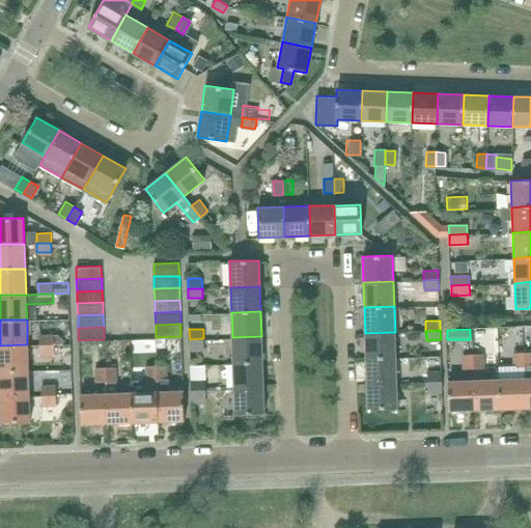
[(366,358),(395,357),(395,332),(365,333),(366,358)]
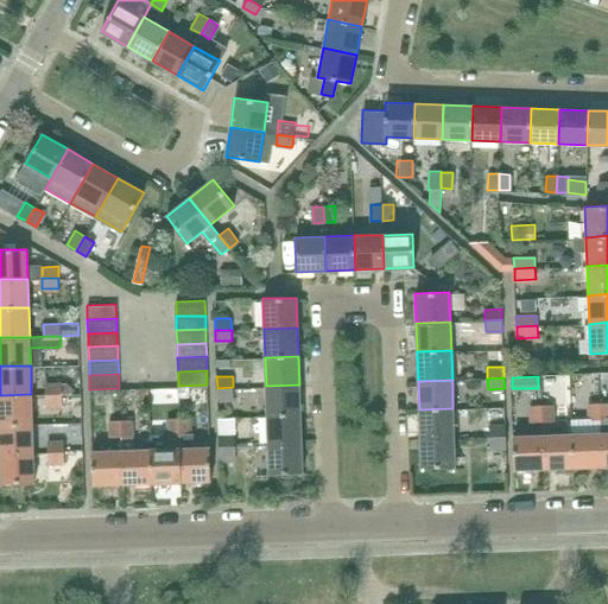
[(45,394),(62,393),(62,382),(45,382),(45,394)]
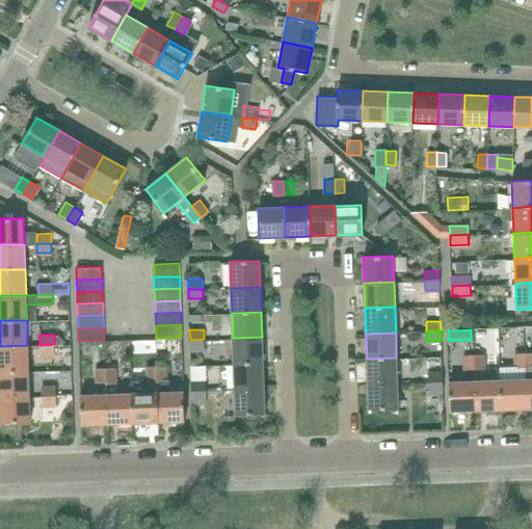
[(234,364),(263,363),(262,337),(233,338),(234,364)]
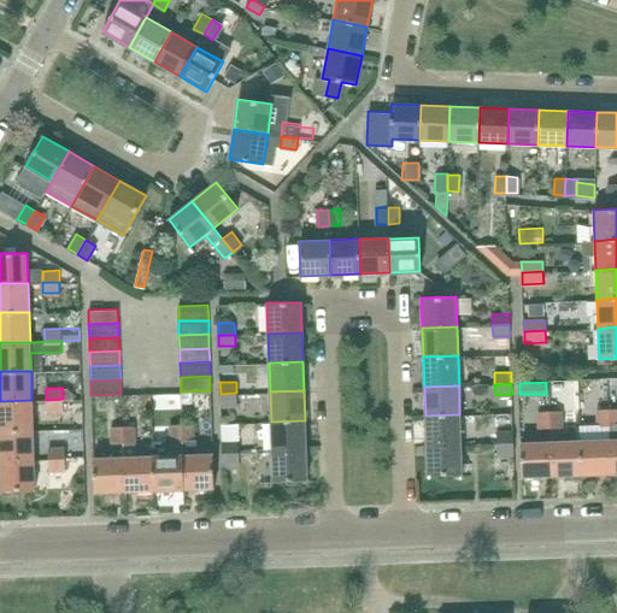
[(236,393),(221,394),(221,405),(238,404),(236,393)]
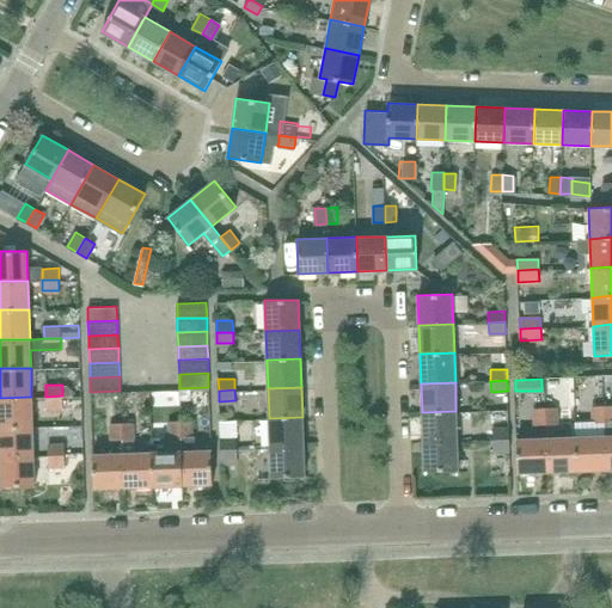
[(133,422),(130,422),(129,391),(120,391),(121,422),(122,438),(122,453),(123,487),(153,486),(152,453),(133,453),(133,422)]
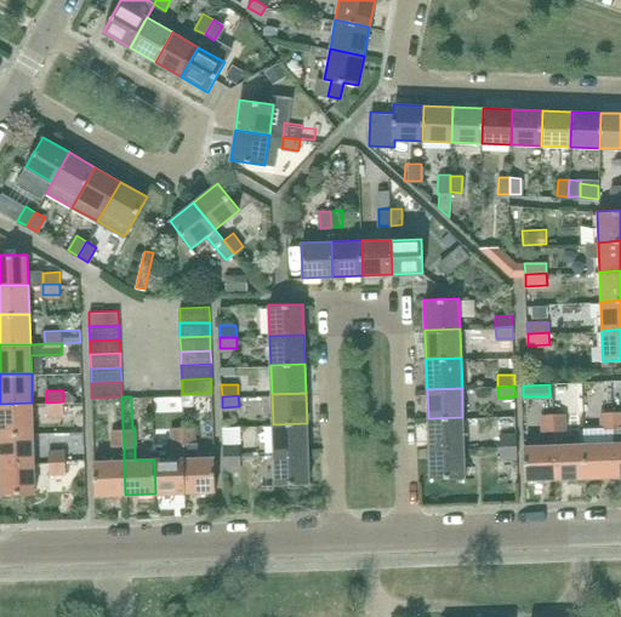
[(63,401),(46,403),(47,413),(64,413),(63,401)]
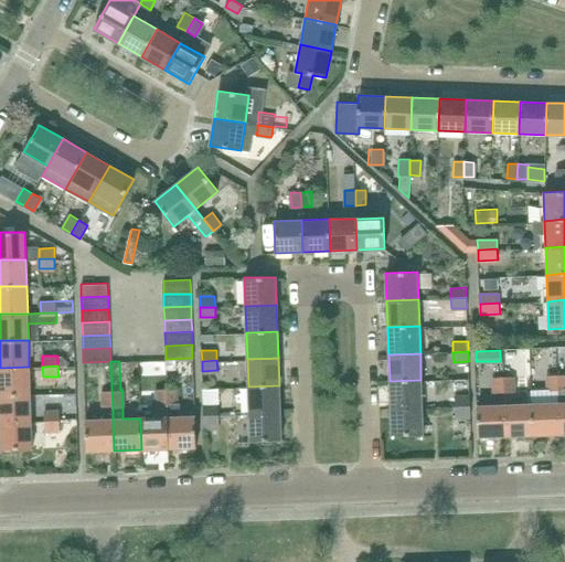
[(0,394),(30,394),(29,367),(0,368),(0,394)]
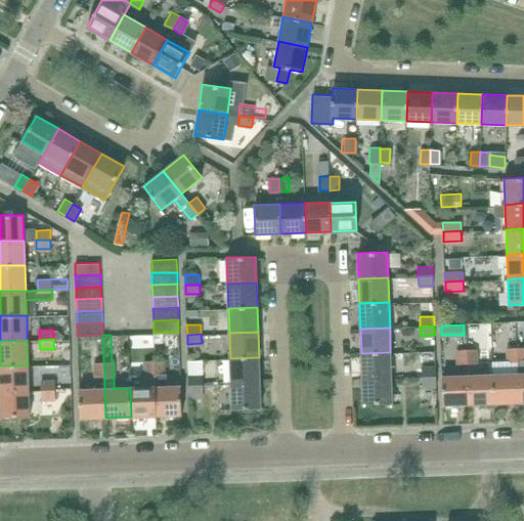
[(508,361),(518,361),(517,347),(508,347),(508,361)]
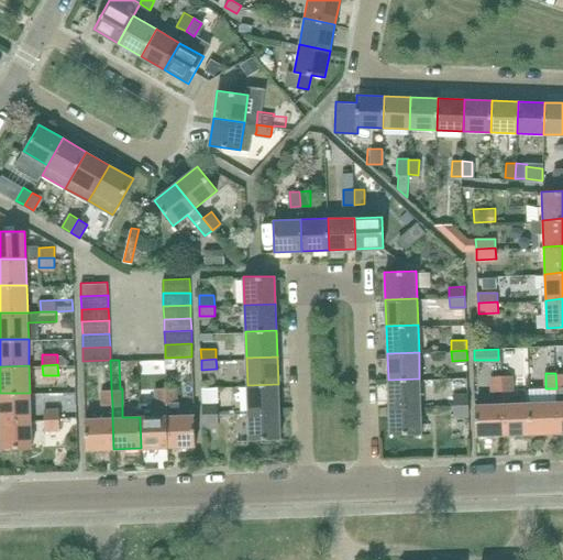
[(501,375),(503,390),(512,390),(511,374),(501,375)]
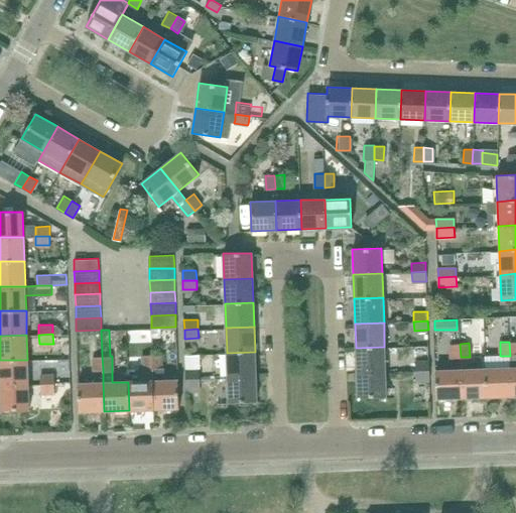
[(450,358),(461,357),(460,344),(450,344),(450,358)]
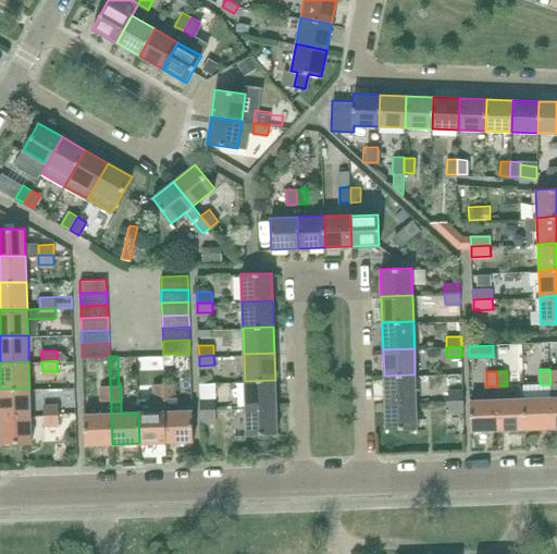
[(385,402),(416,401),(415,374),(384,376),(385,402)]
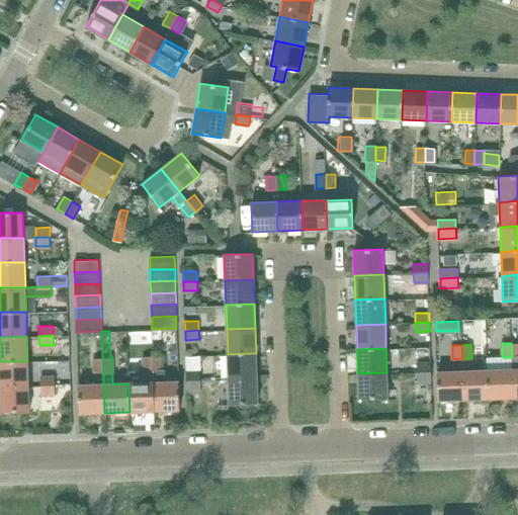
[(228,378),(257,377),(256,353),(228,354),(228,378)]
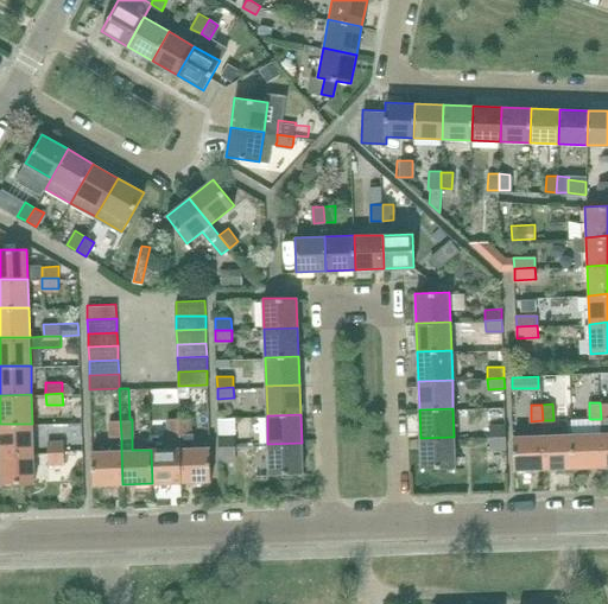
[(179,449),(179,434),(178,418),(168,418),(169,449),(151,450),(152,483),(181,482),(179,449)]
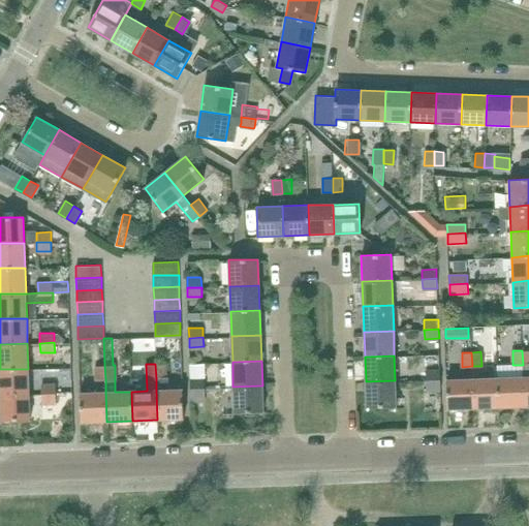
[(156,378),(165,378),(164,364),(155,364),(156,378)]
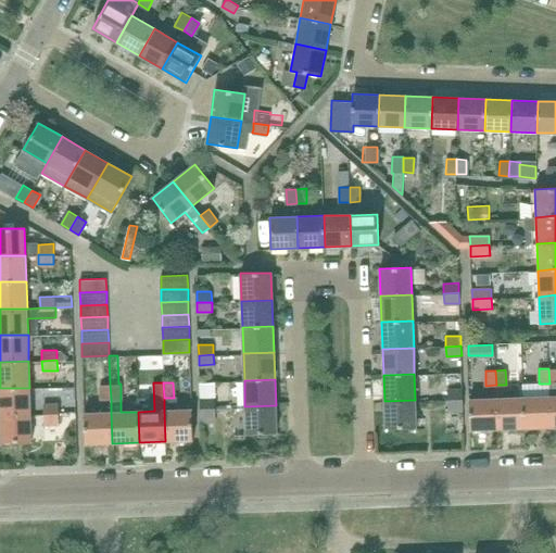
[(110,384),(100,385),(101,400),(111,399),(110,384)]
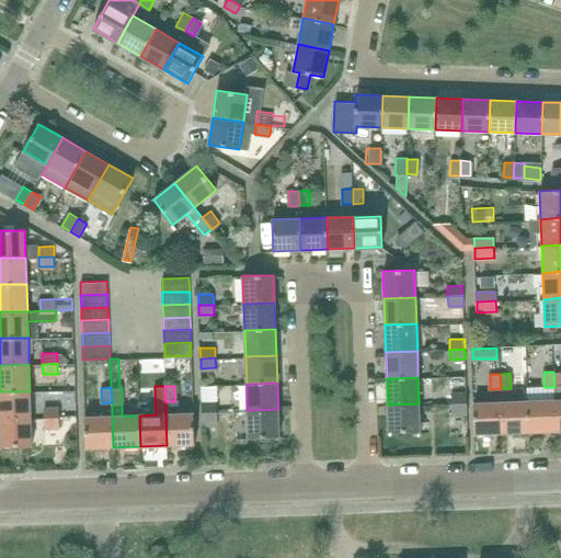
[(0,418),(31,418),(30,391),(0,391),(0,418)]
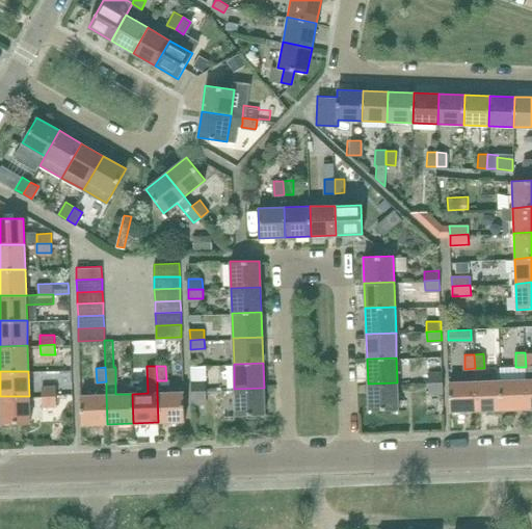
[(428,381),(443,381),(443,371),(428,372),(428,381)]
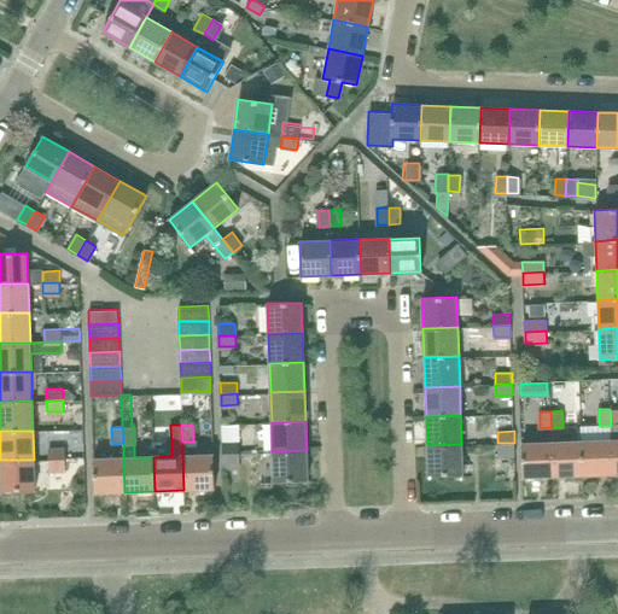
[(553,477),(582,475),(581,440),(552,442),(553,477)]
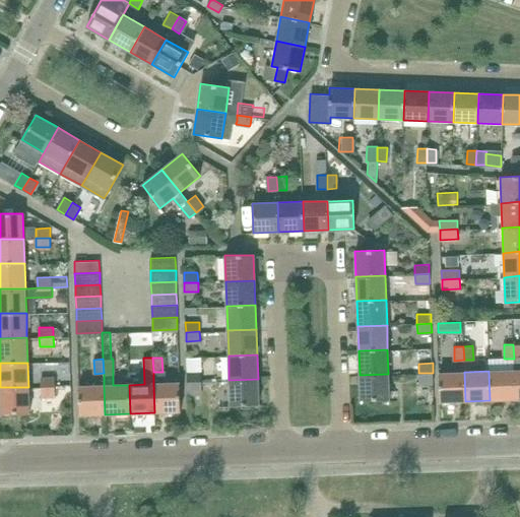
[(490,400),(515,399),(514,371),(489,371),(490,400)]
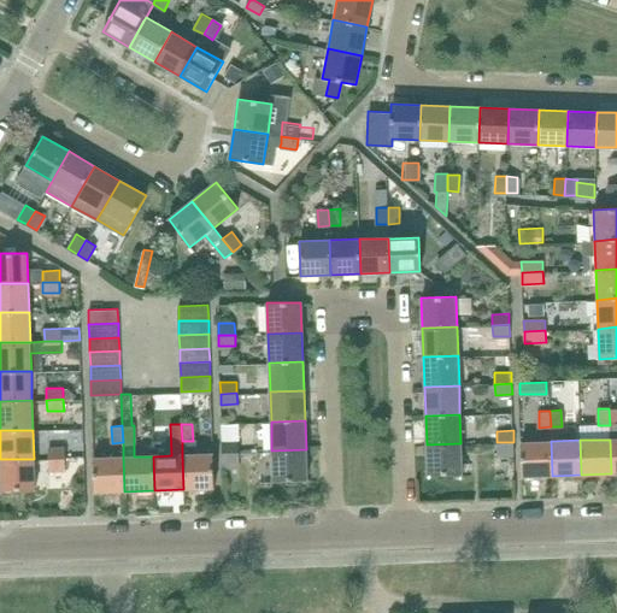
[(222,452),(239,452),(239,441),(222,441),(222,452)]
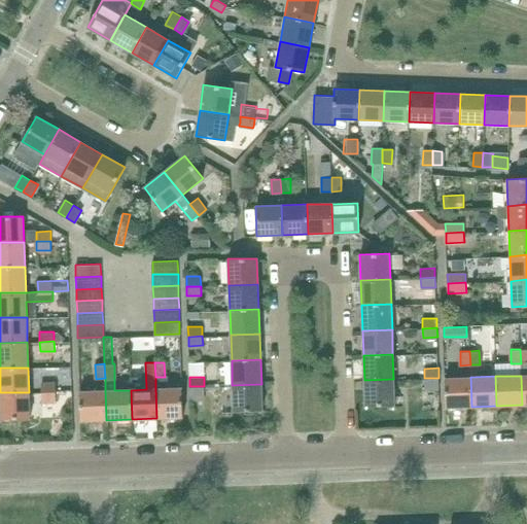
[(446,408),(471,407),(470,377),(445,378),(446,408)]
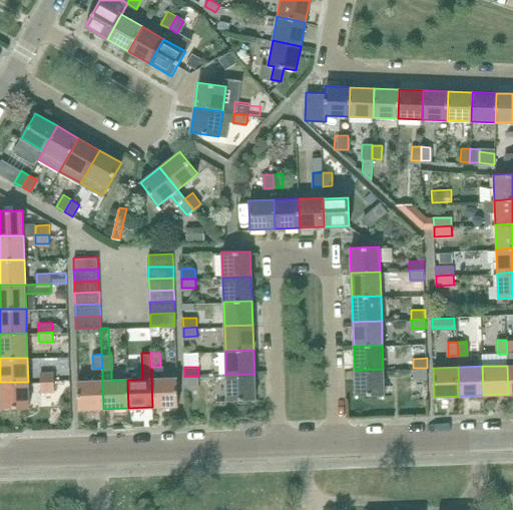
[(427,368),(413,368),(414,378),(428,377),(427,368)]
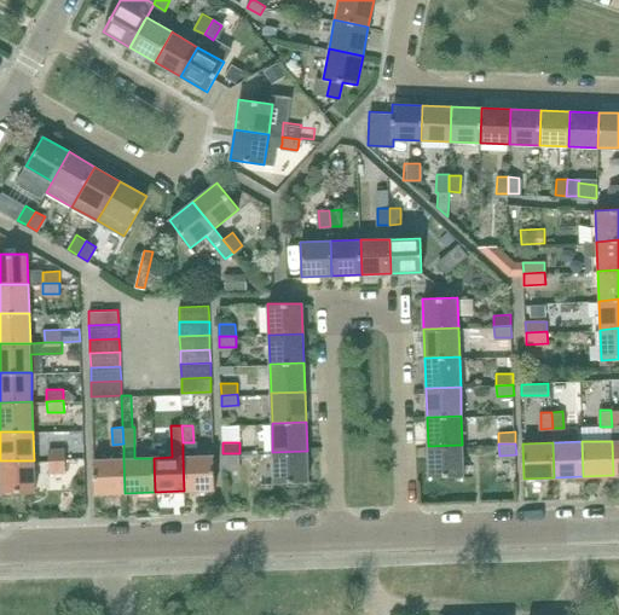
[(429,477),(463,476),(462,445),(428,446),(429,477)]
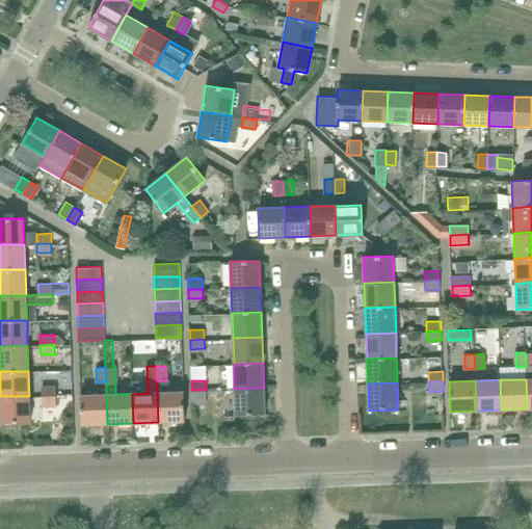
[(56,386),(42,386),(42,395),(56,395),(56,386)]
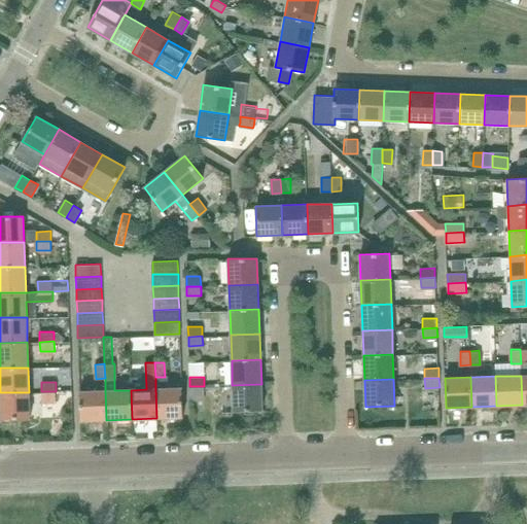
[(233,411),(262,410),(261,384),(232,385),(233,411)]
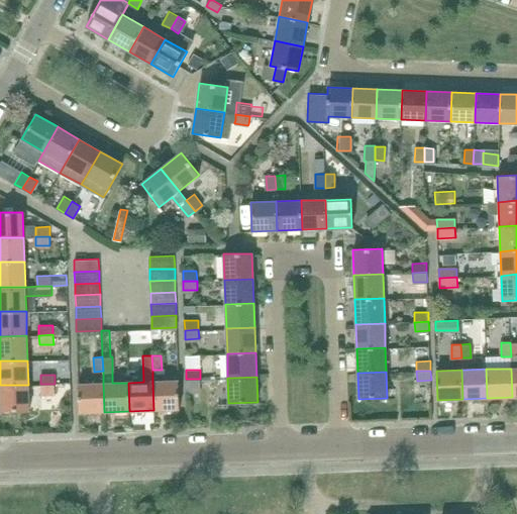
[(200,379),(186,379),(186,389),(200,388),(200,379)]
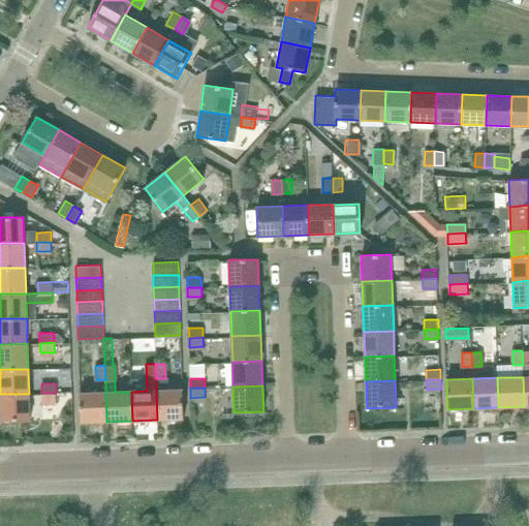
[(157,420),(183,419),(182,390),(156,391),(157,420)]
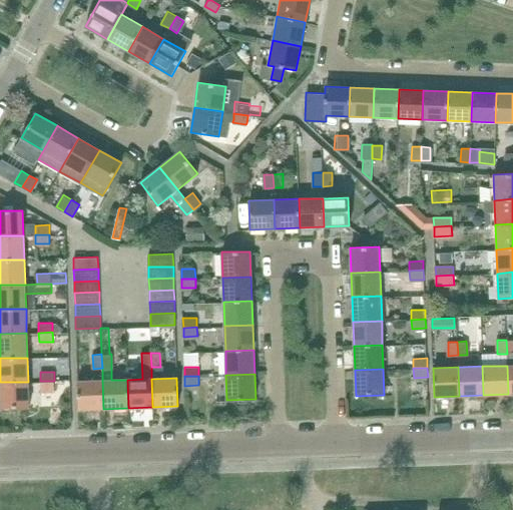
[(78,410),(103,409),(102,380),(77,381),(78,410)]
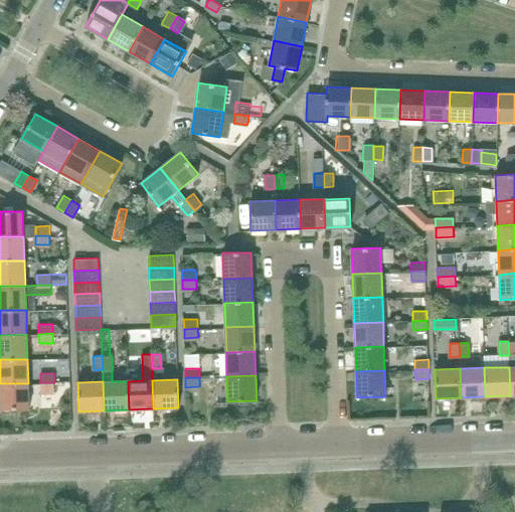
[(40,392),(54,391),(54,382),(40,382),(40,392)]
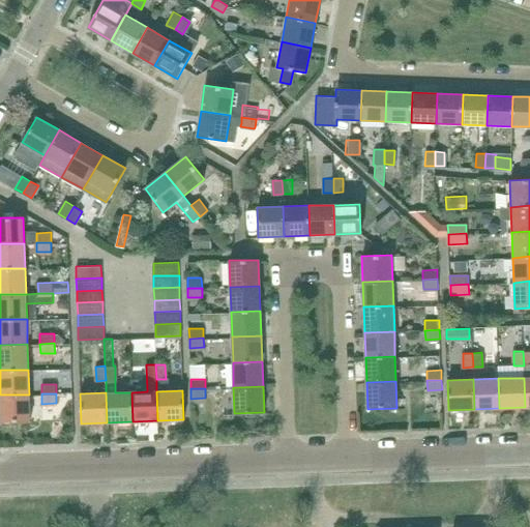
[(56,403),(65,403),(64,393),(56,393),(56,403)]
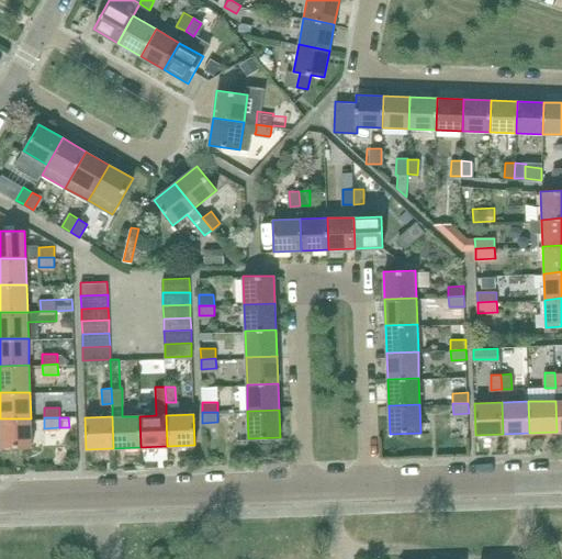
[(0,428),(1,447),(32,446),(31,418),(0,418),(0,428)]
